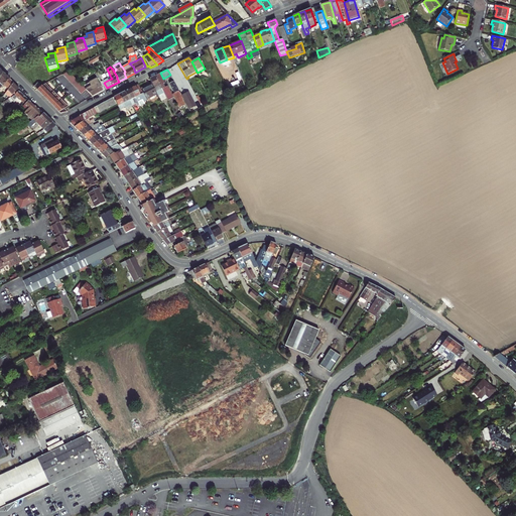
[(69,72),(62,75),(81,94),(86,90),(83,86),(69,72)]
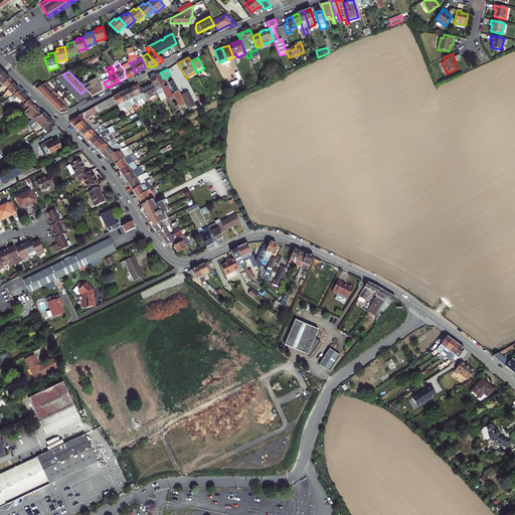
[(8,77),(3,72),(0,76),(0,88),(4,84),(8,90),(13,82),(8,77)]
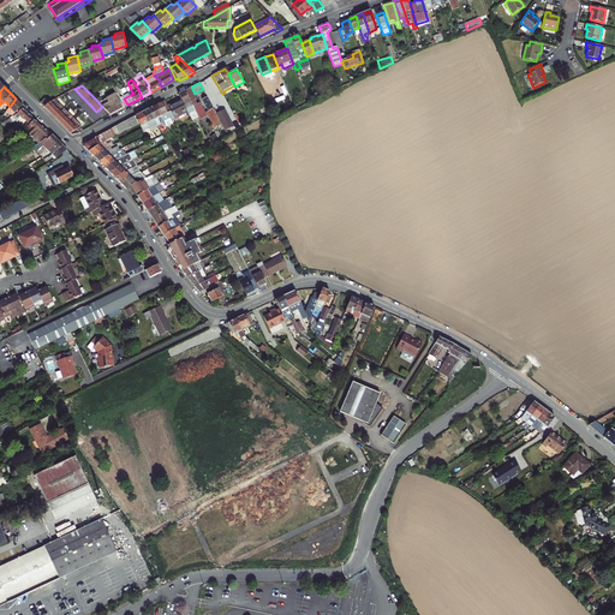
[(190,88),(185,90),(197,115),(202,123),(204,121),(195,105),(197,105),(195,100),(196,99),(190,88)]
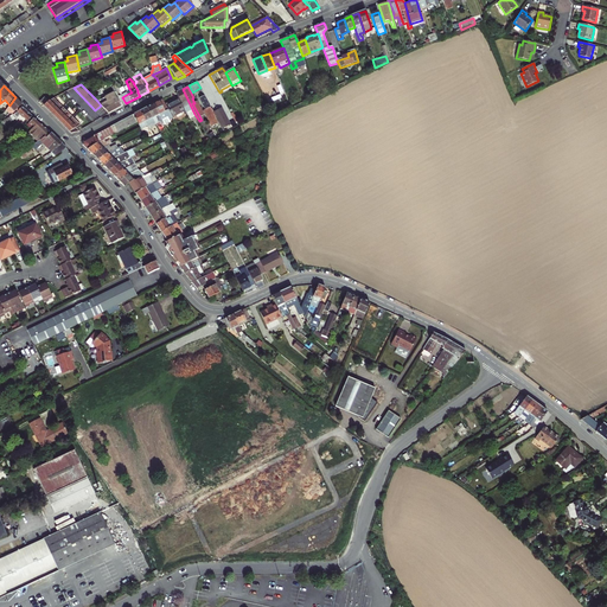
[(195,114),(183,89),(176,93),(178,98),(184,108),(187,107),(192,115),(195,114)]
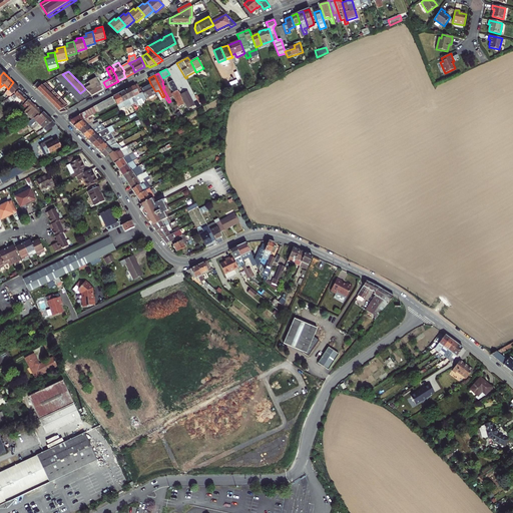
[(102,90),(96,78),(82,85),(85,89),(91,96),(102,90)]
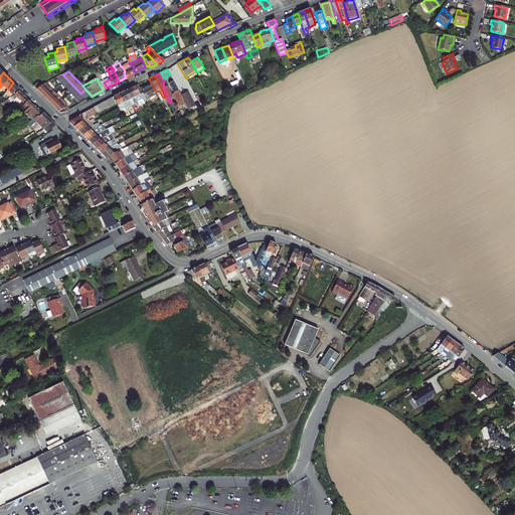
[(173,94),(179,108),(184,105),(181,101),(183,100),(173,81),(170,83),(173,91),(174,91),(175,93),(173,94)]
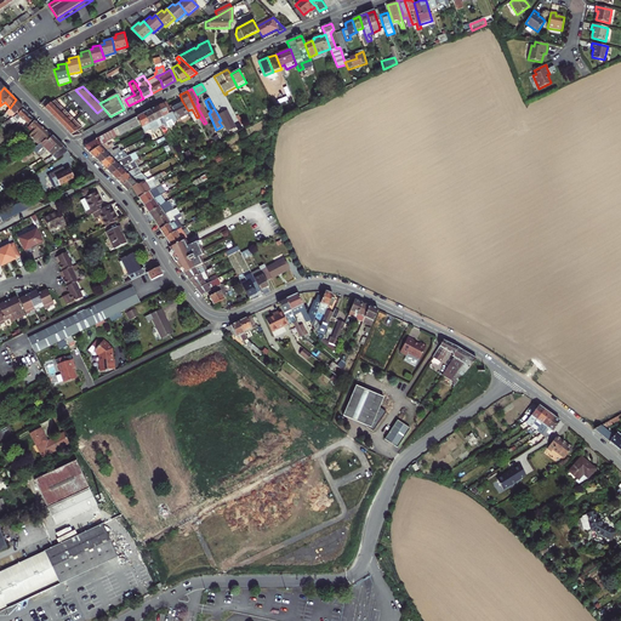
[(16,100),(10,108),(3,117),(4,118),(5,117),(6,118),(9,113),(12,117),(21,108),(22,107),(20,103),(16,100)]
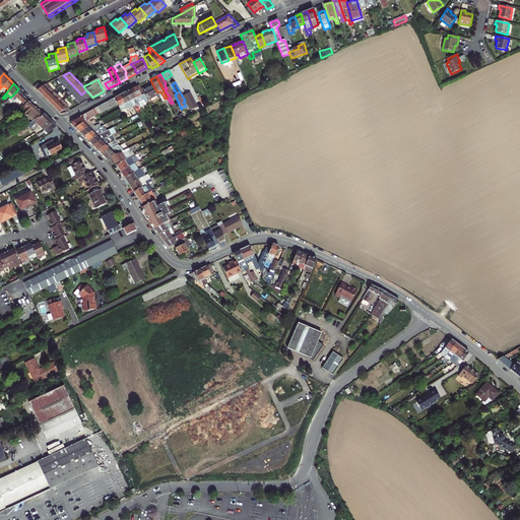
[(69,109),(46,84),(42,86),(38,90),(61,114),(68,113),(65,110),(69,109)]
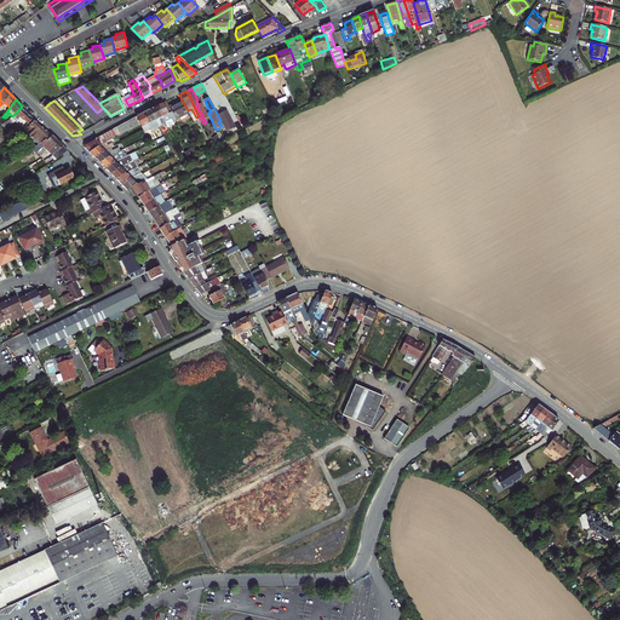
[(188,110),(182,101),(176,104),(183,116),(189,114),(188,110)]
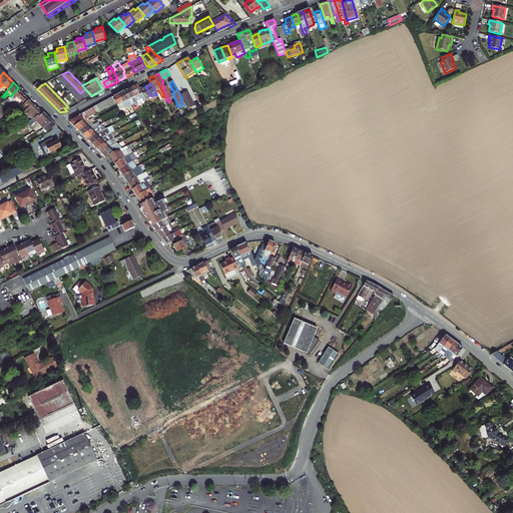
[(137,84),(129,88),(136,101),(141,99),(142,101),(145,99),(140,89),(137,84)]
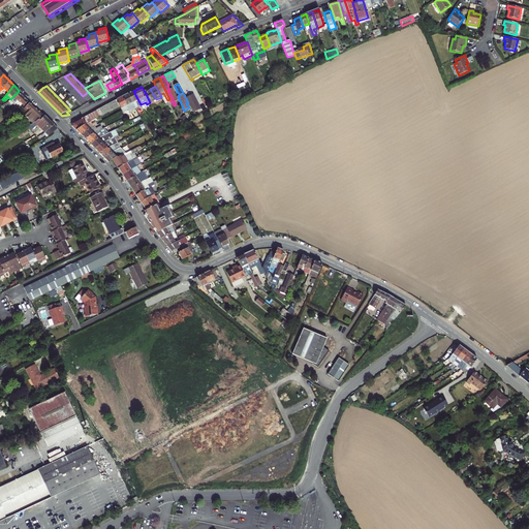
[(150,89),(145,92),(150,102),(156,99),(150,89)]
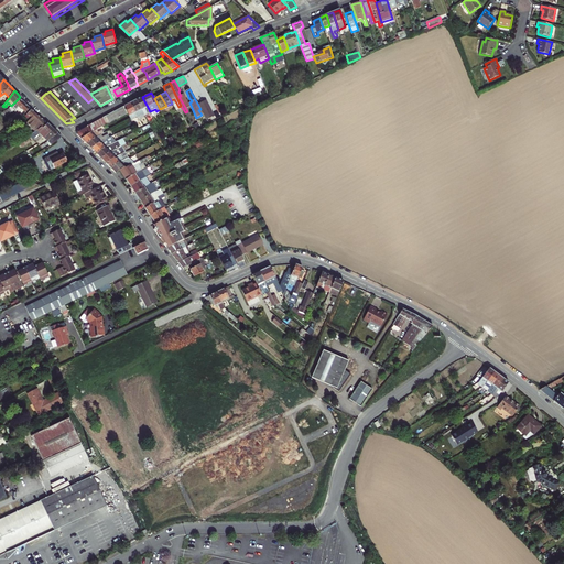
[(142,97),(136,100),(143,114),(144,116),(151,112),(150,111),(142,97)]
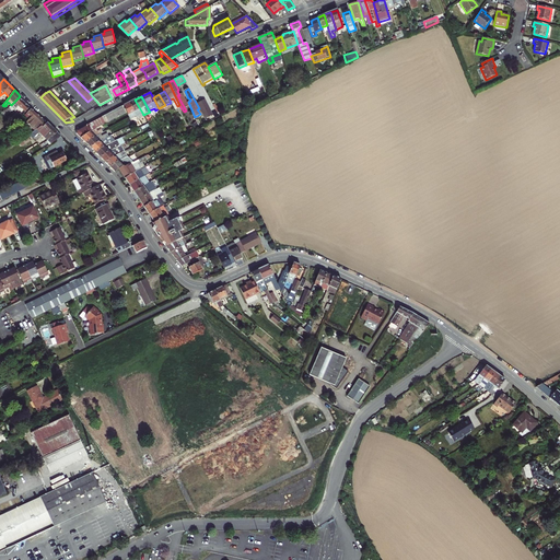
[(25,112),(30,107),(25,103),(20,98),(15,104),(12,106),(14,109),(15,112),(16,109),(15,108),(19,105),(25,112)]
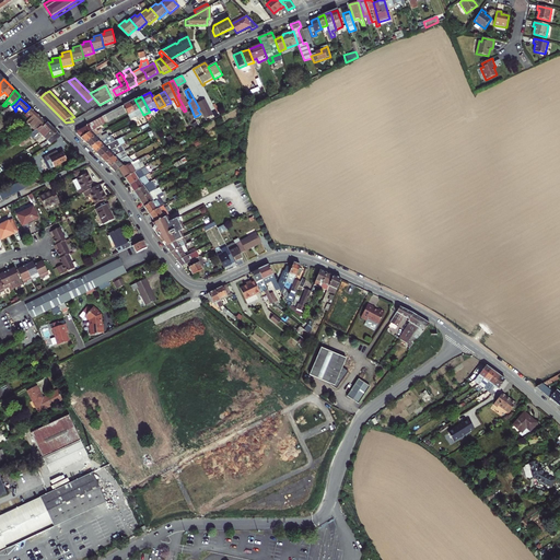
[(135,100),(129,103),(137,116),(142,113),(135,100)]
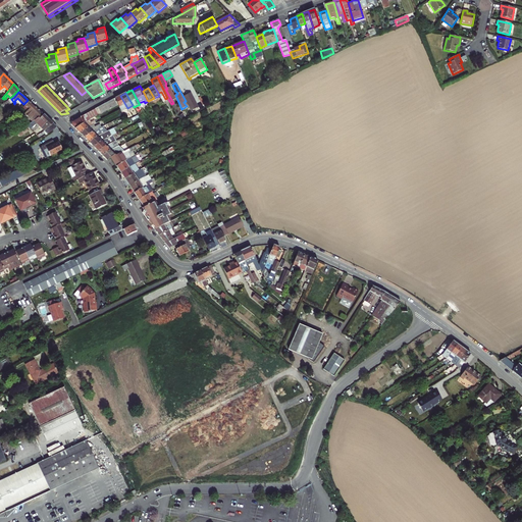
[(191,93),(184,97),(192,111),(198,107),(191,93)]
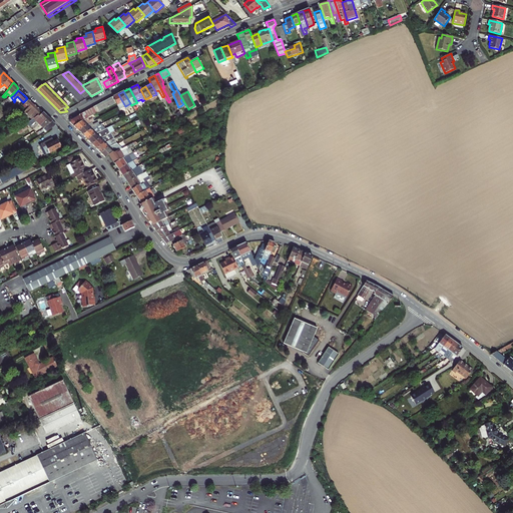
[(195,93),(193,94),(200,107),(201,106),(195,93)]
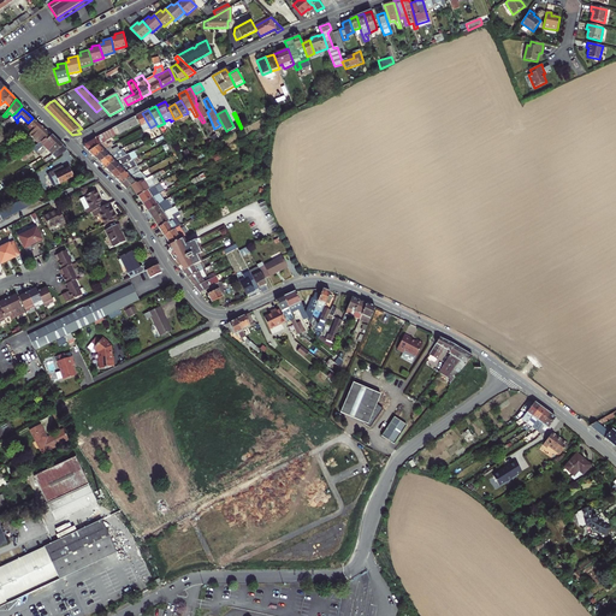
[(150,128),(142,113),(135,117),(140,124),(143,131),(150,128)]
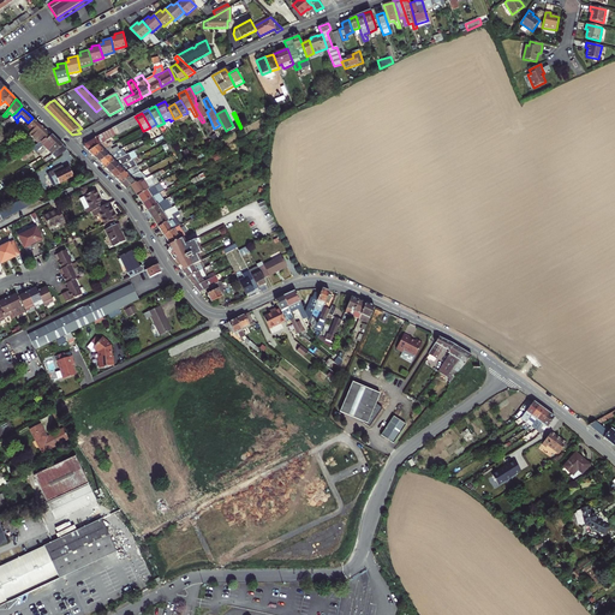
[(117,136),(119,133),(119,135),(139,124),(135,117),(112,129),(117,136)]
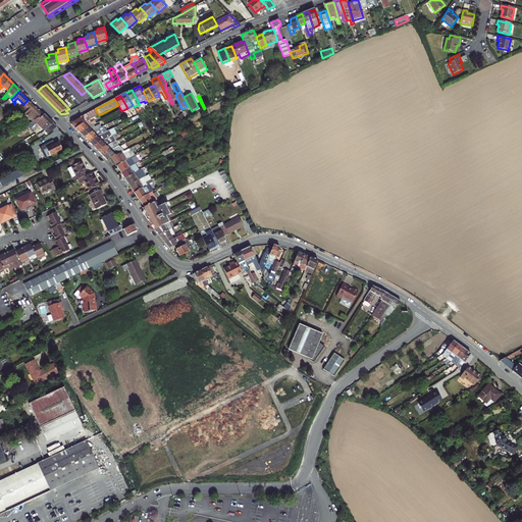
[(23,108),(27,111),(33,105),(30,101),(23,108)]
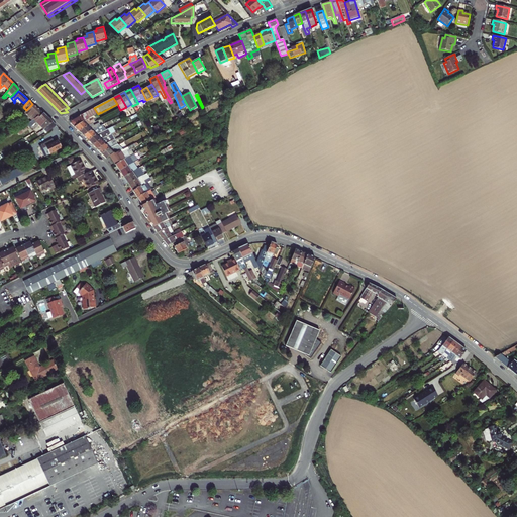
[(26,110),(30,114),(37,108),(34,106),(32,104),(26,110)]
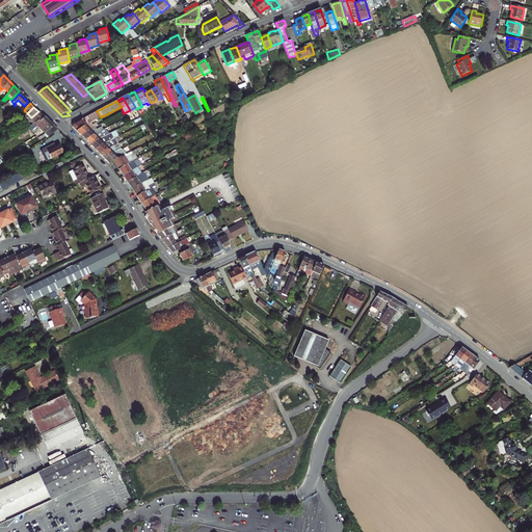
[(9,113),(11,116),(14,115),(19,112),(17,109),(16,108),(9,113)]
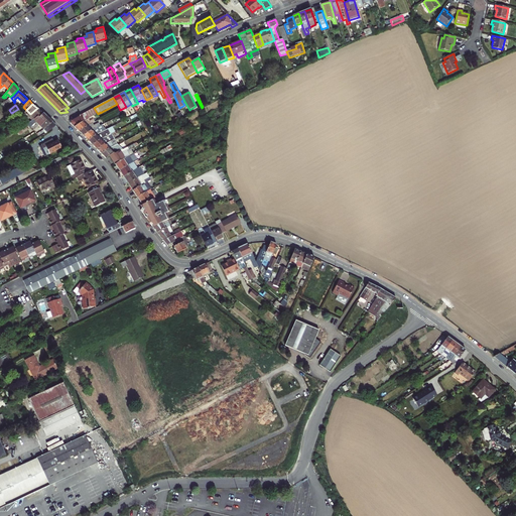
[(30,114),(35,119),(38,117),(39,117),(43,113),(40,111),(37,108),(30,114)]
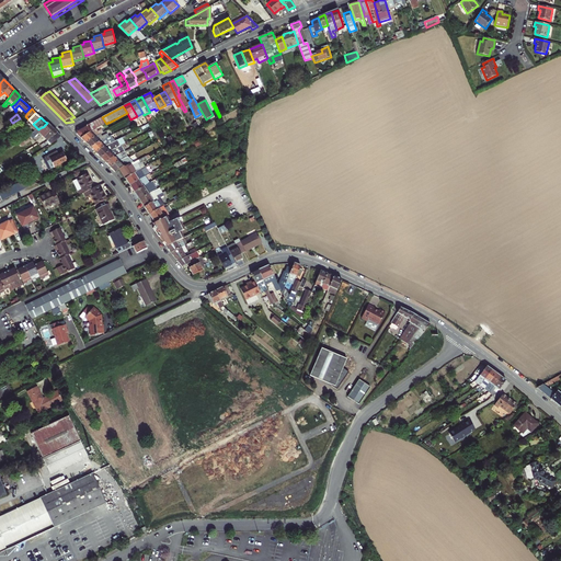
[(81,139),(89,133),(106,124),(102,117),(77,130),(76,134),(79,136),(81,139)]
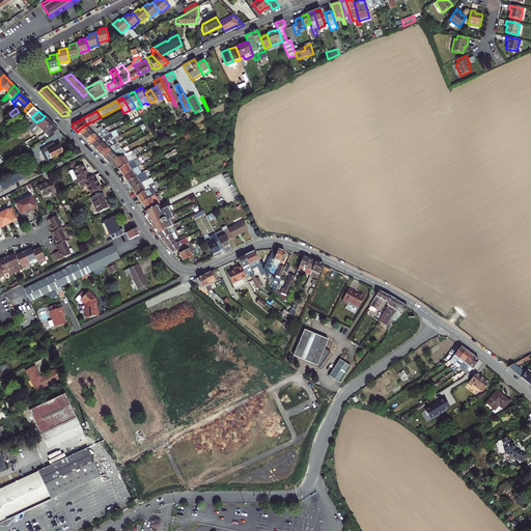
[(39,120),(36,122),(32,124),(25,129),(27,131),(29,130),(33,135),(39,129),(42,130),(46,127),(47,128),(49,126),(48,123),(50,121),(48,119),(45,116),(40,120),(39,120)]
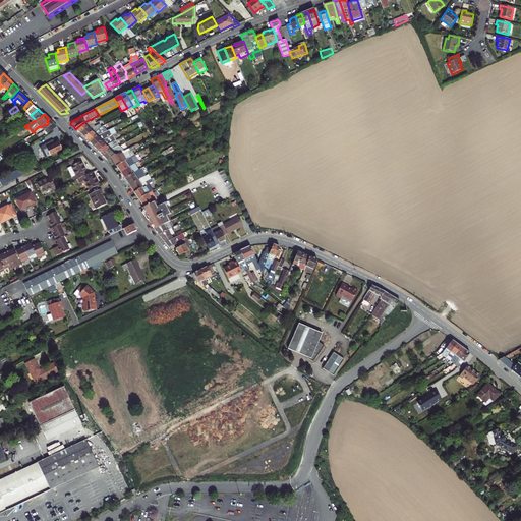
[(41,127),(44,131),(48,127),(49,128),(53,123),(51,121),(49,119),(47,121),(48,123),(46,125),(45,124),(41,127)]
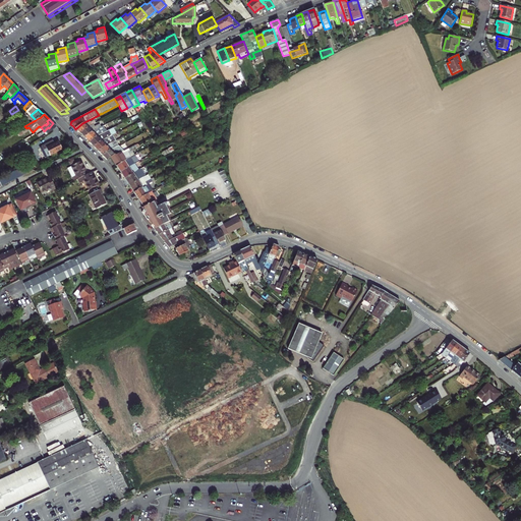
[(19,130),(20,129),(24,126),(32,122),(31,120),(18,127),(19,130)]
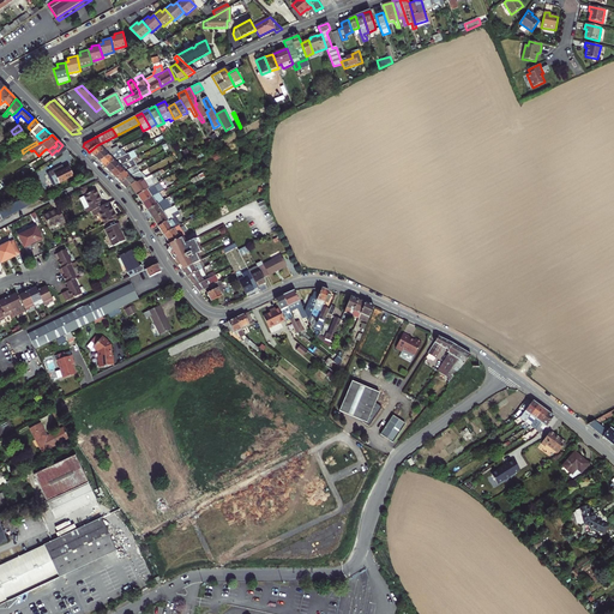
[(110,143),(101,148),(97,145),(89,152),(91,155),(94,157),(110,148),(112,146),(110,143)]
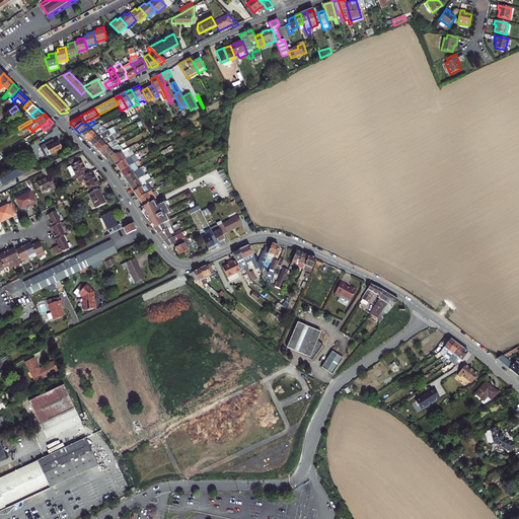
[(53,123),(49,128),(48,127),(44,131),(47,134),(53,130),(57,126),(55,125),(53,123)]
